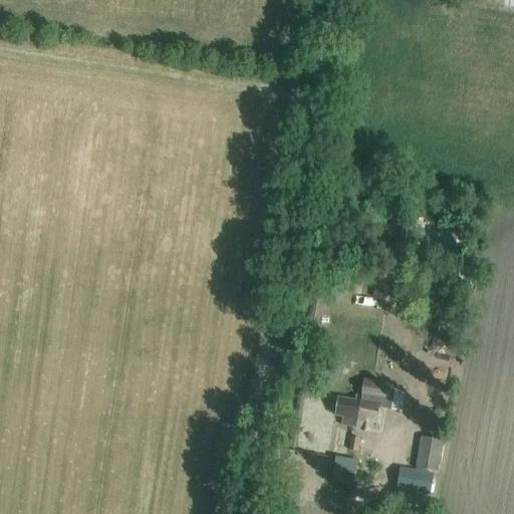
[(359,397),(355,397),(354,402),(337,399),(334,416),(342,417),(341,425),(379,432),(383,408),(389,409),(392,390),(389,389),(390,384),(362,379),(359,397)]
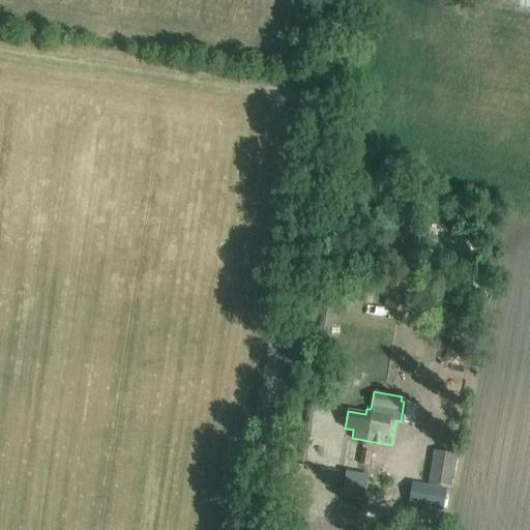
[(417,404),(405,402),(402,422),(414,424),(417,404)]
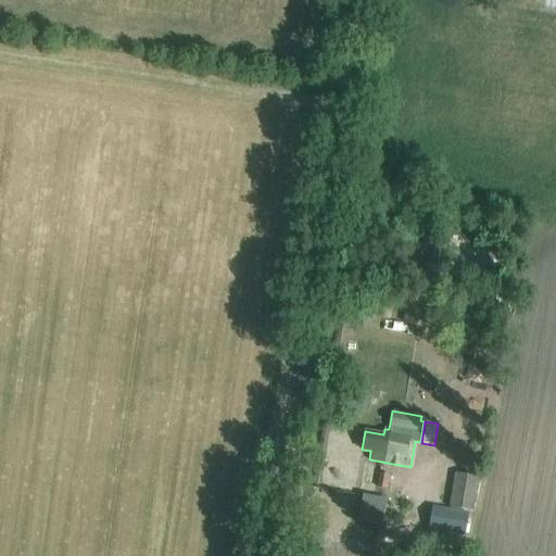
[(379,474),(377,488),(388,489),(390,475),(379,474)]
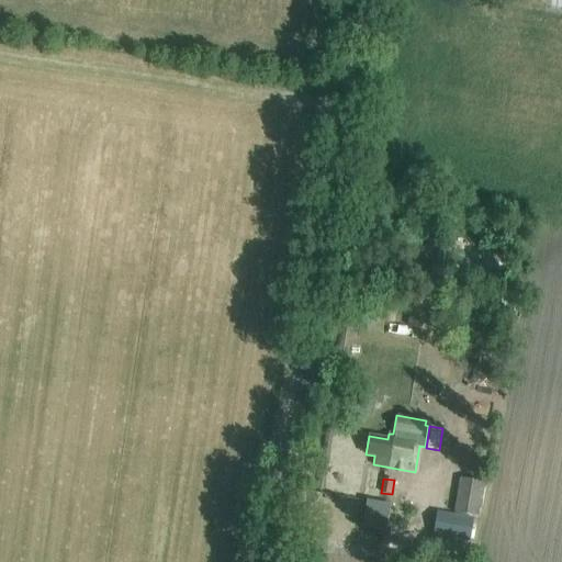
[(479,517),(484,482),(460,479),(454,514),(479,517)]
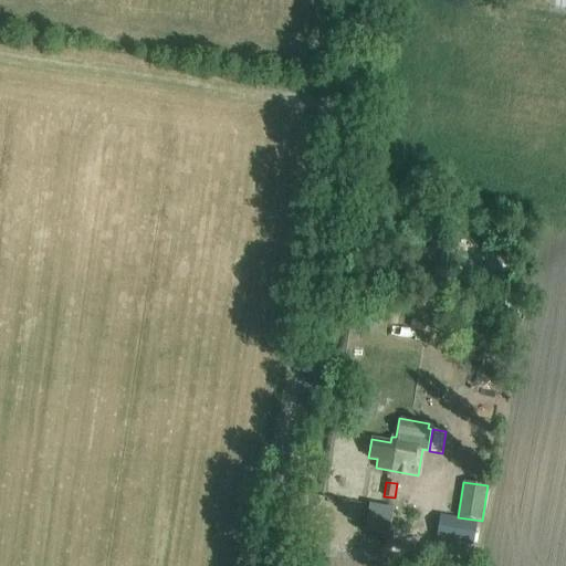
[(440,515),(436,538),(472,545),(477,522),(440,515)]
